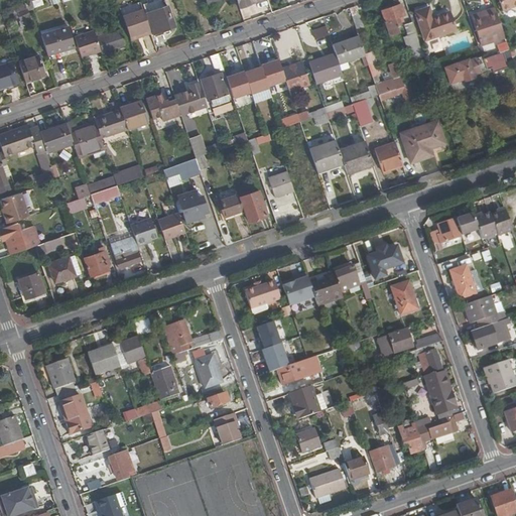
[(236,0),(240,10),(266,0),(236,0)]
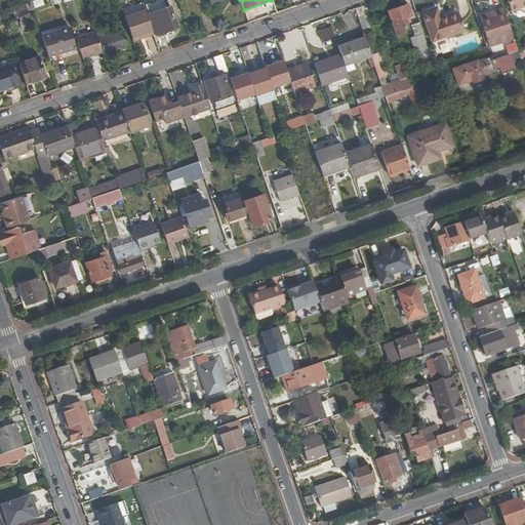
[(524,0),(507,0),(512,11),(524,6),(524,0)]
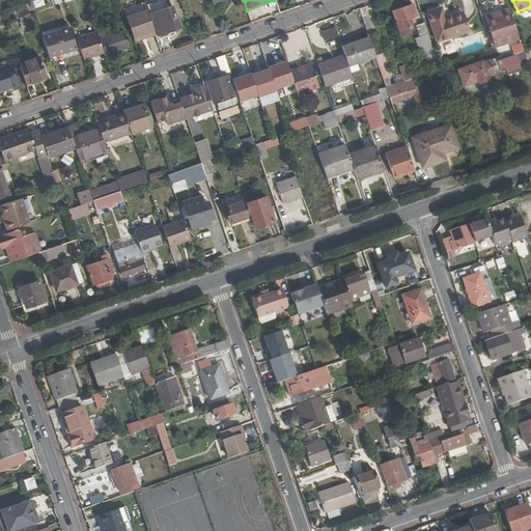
[(28,11),(33,9),(30,1),(27,2),(25,3),(26,6),(12,11),(20,29),(25,27),(23,22),(30,18),(28,11)]
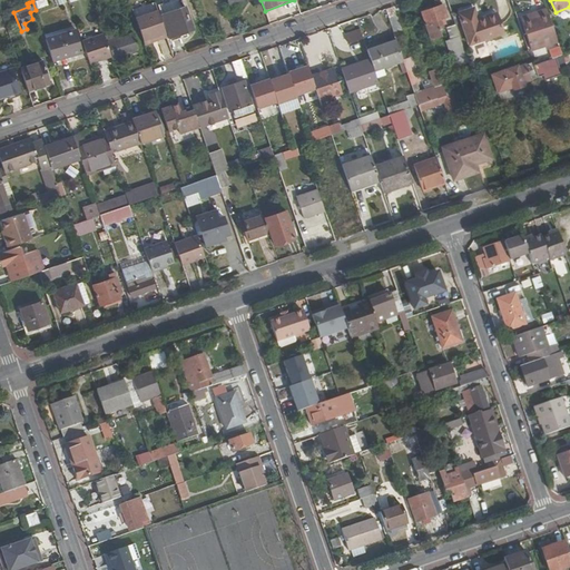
[(431,40),(442,36),(439,28),(442,27),(440,20),(446,17),(442,6),(422,12),(431,40)]
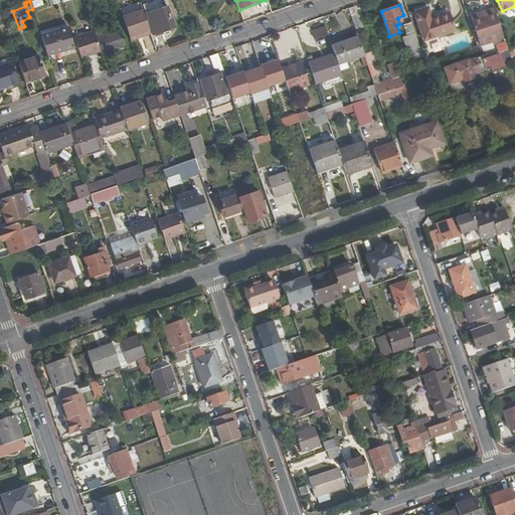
[(355,6),(348,9),(351,18),(358,16),(355,6)]
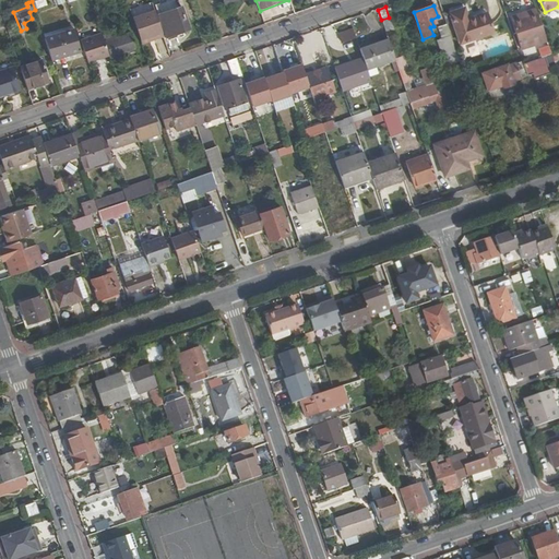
[(181,8),(158,16),(168,42),(178,38),(176,35),(189,31),(181,8)]
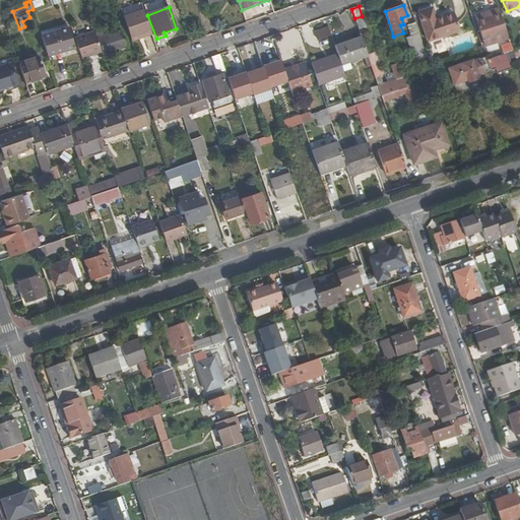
[(453,12),(440,16),(441,18),(437,20),(436,18),(433,8),(418,12),(429,43),(459,31),(453,12)]
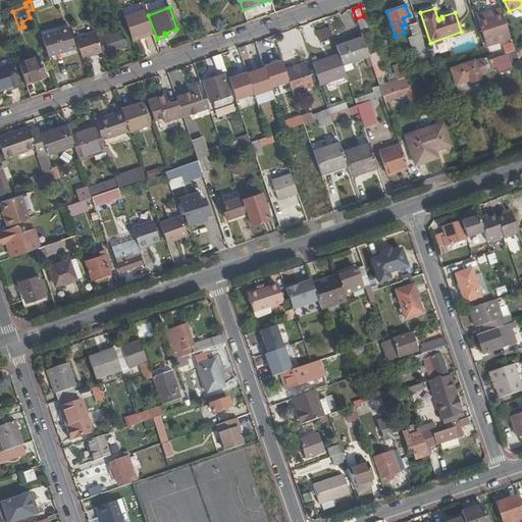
[(511,38),(501,9),(490,13),(490,15),(478,19),(486,46),(511,38)]
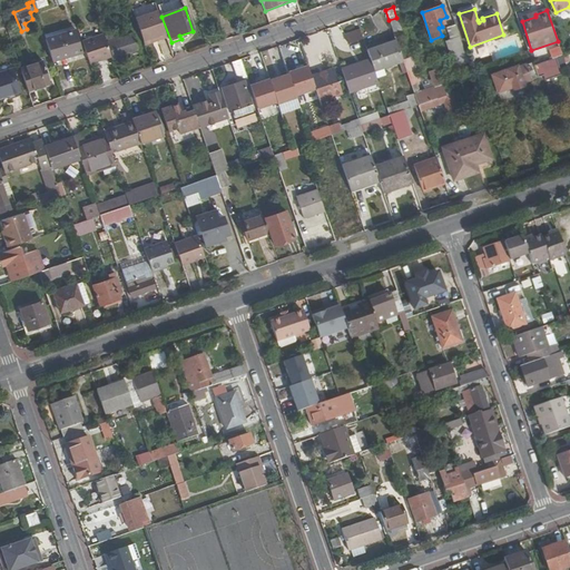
[(157,11),(135,19),(144,46),(151,43),(150,39),(165,35),(157,11)]
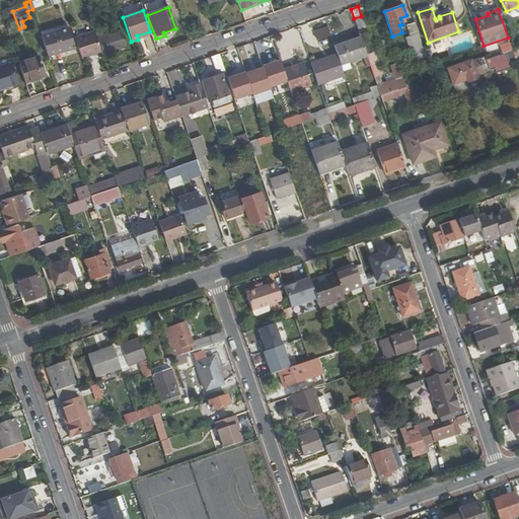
[(361,16),(354,18),(358,30),(365,27),(361,16)]
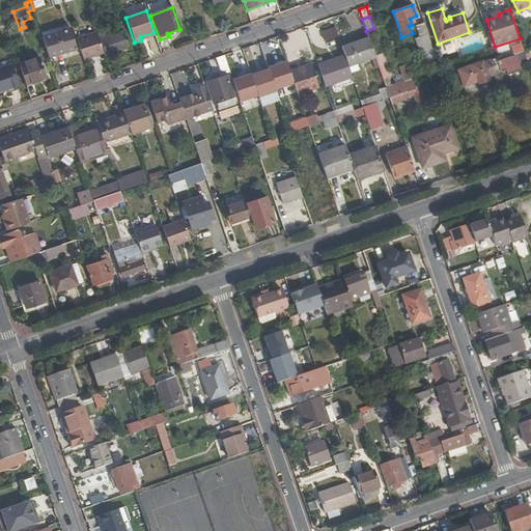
[(424,64),(437,60),(424,24),(418,26),(422,37),(416,39),(424,64)]
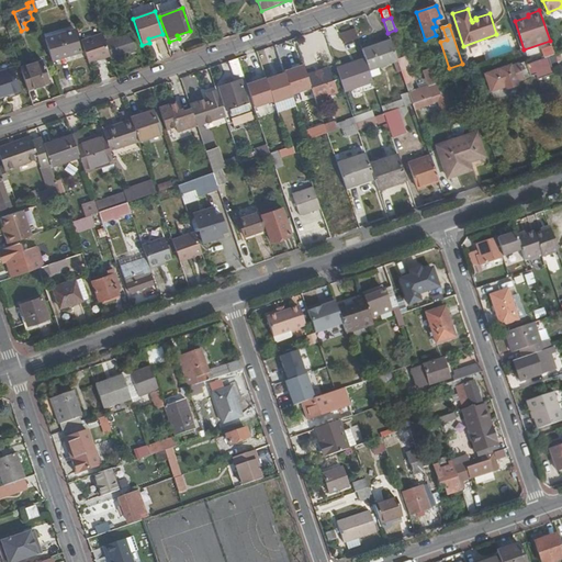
[(358,40),(355,30),(339,35),(343,45),(358,40)]
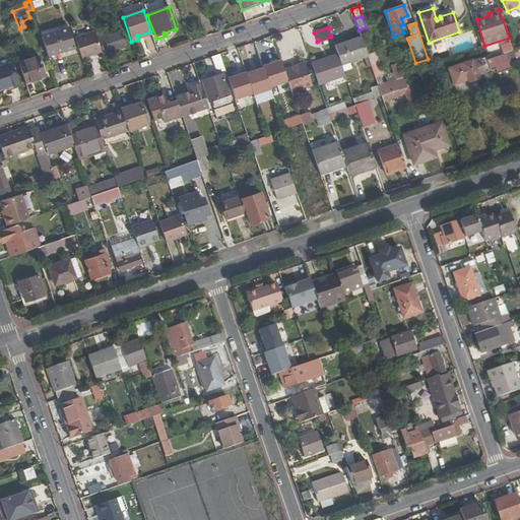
[(41,37),(47,56),(74,48),(68,28),(41,37)]
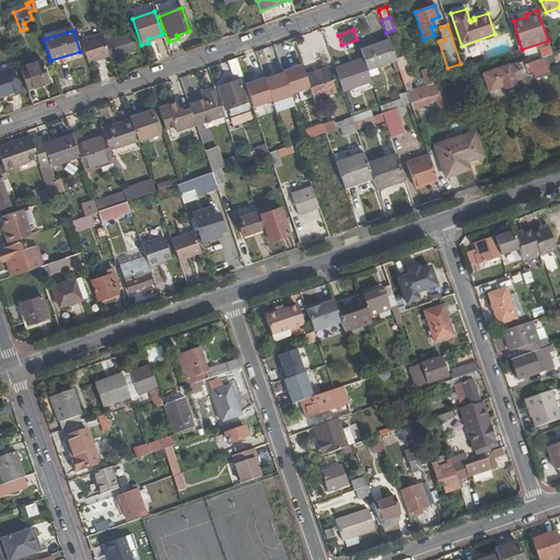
[(80,42),(89,65),(109,58),(101,34),(80,42)]
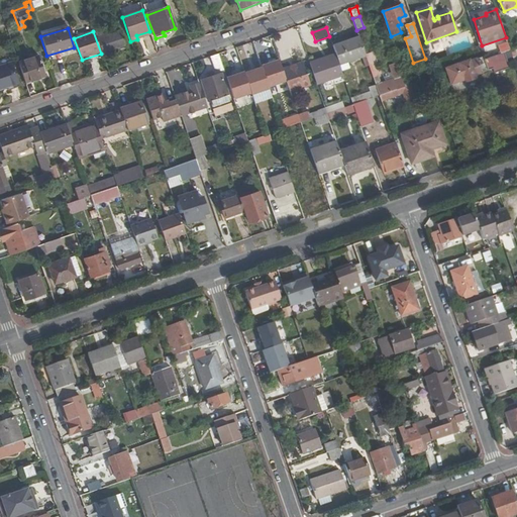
[(103,54),(119,47),(117,42),(123,40),(119,31),(98,39),(103,54)]
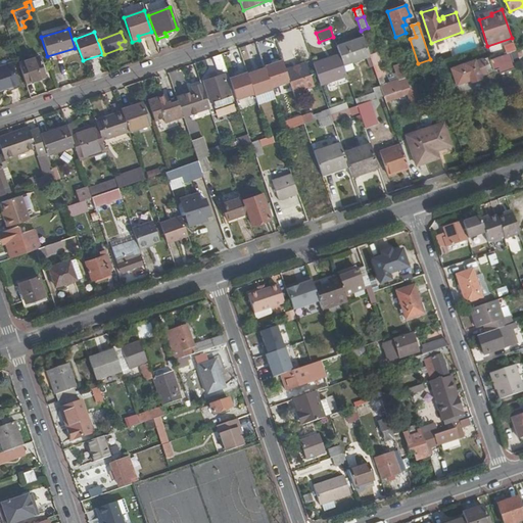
[(139,40),(152,35),(151,32),(138,36),(139,40)]
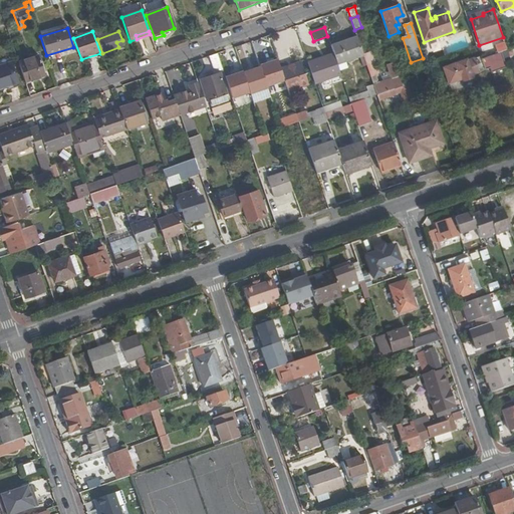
[(330,46),(333,54),(336,64),(363,55),(357,37),(330,46)]
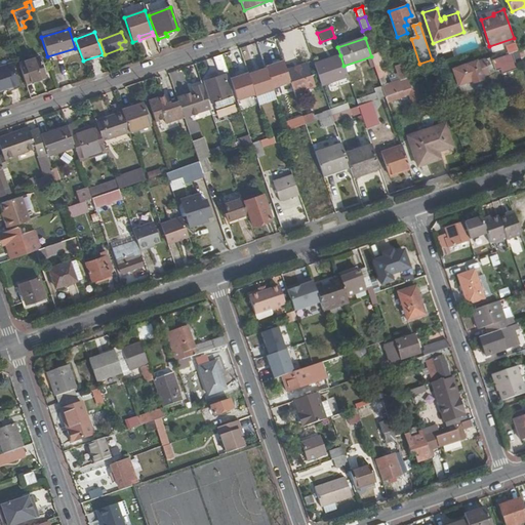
[(509,55),(512,53),(518,51),(515,42),(506,46),(509,55)]
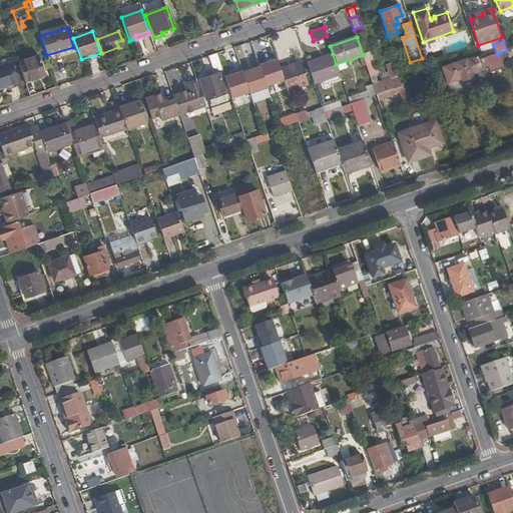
[(123,45),(129,62),(136,60),(130,43),(123,45)]
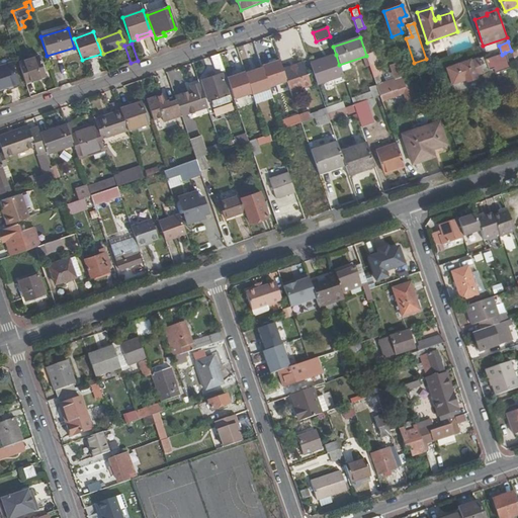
[(243,76),(260,70),(254,53),(227,62),(230,72),(240,69),(243,76)]
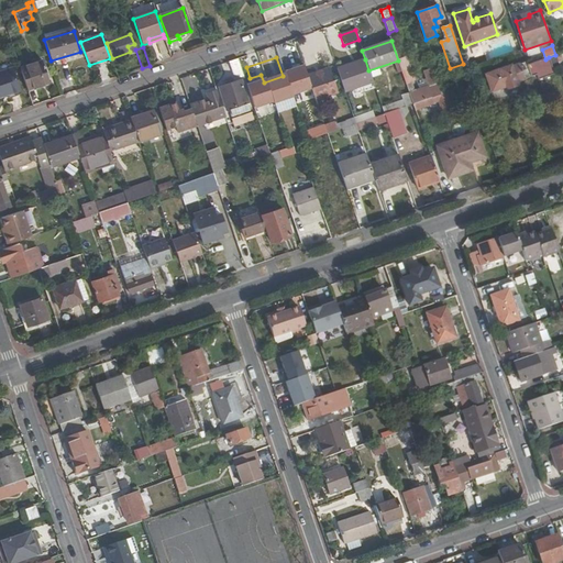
[(527,65),(531,77),(537,75),(539,79),(554,74),(549,57),(545,59),(527,65)]
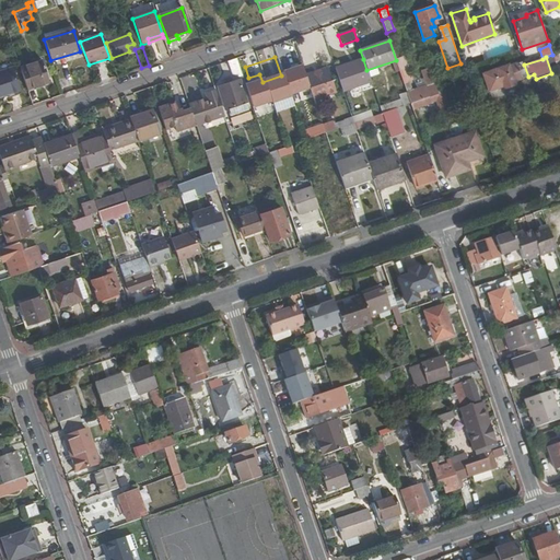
[(234,76),(243,78),(236,58),(230,60),(234,76)]
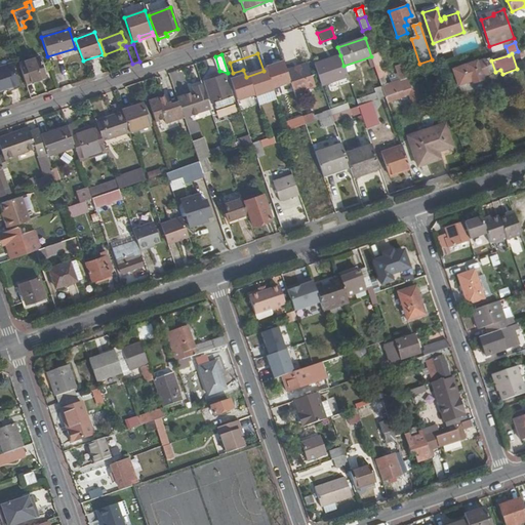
[(380,54),(371,57),(374,67),(384,64),(380,54)]
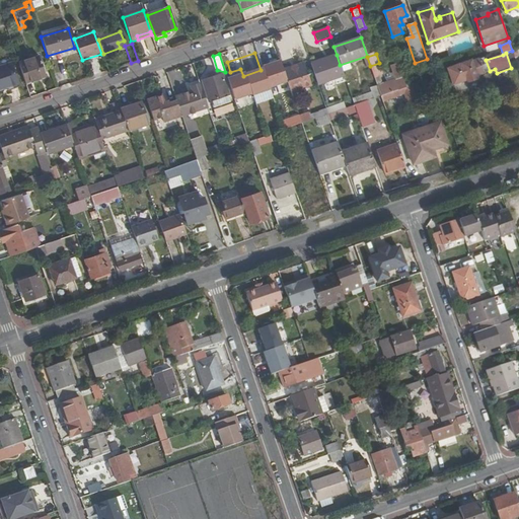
[(337,55),(310,64),(317,84),(344,76),(340,65),(337,55)]
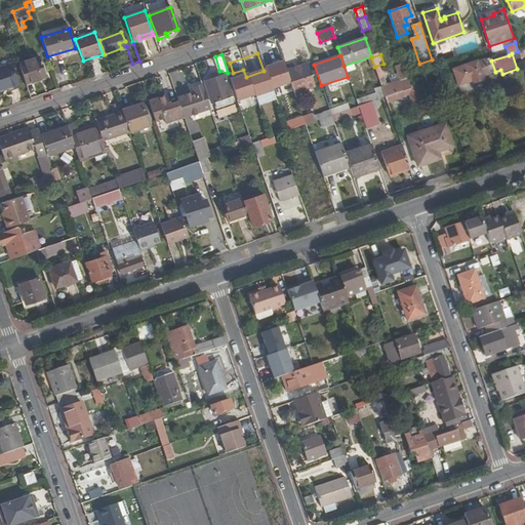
[(18,65),(25,85),(45,78),(39,57),(18,65)]
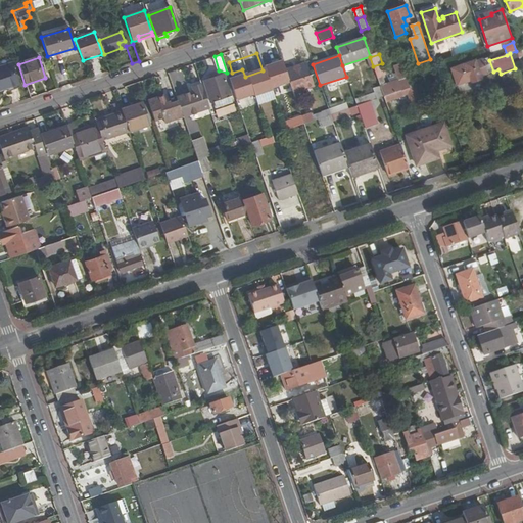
[(479,77),(493,72),(489,60),(488,57),(481,60),(481,59),(450,69),(457,85),(470,80),(471,82),(480,79),(479,77)]
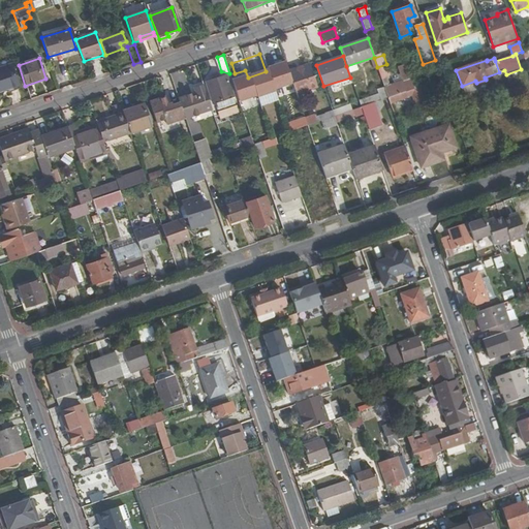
[(0,96),(20,90),(11,63),(0,66),(0,96)]
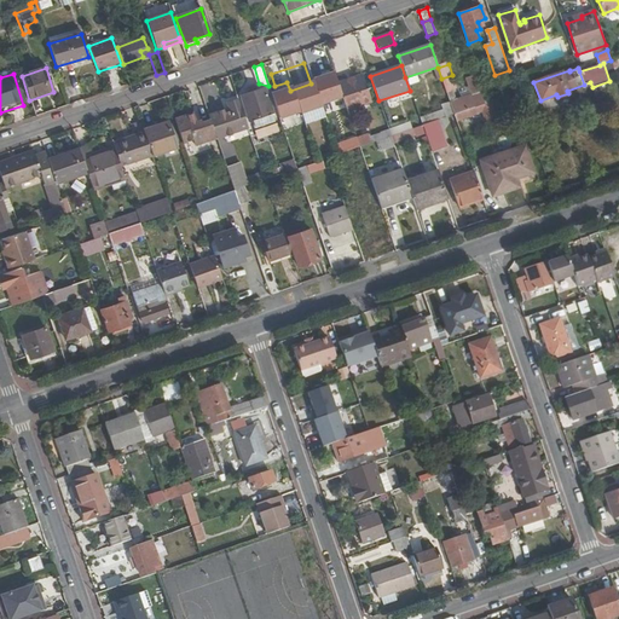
[(339,84),(347,110),(371,102),(363,75),(339,84)]
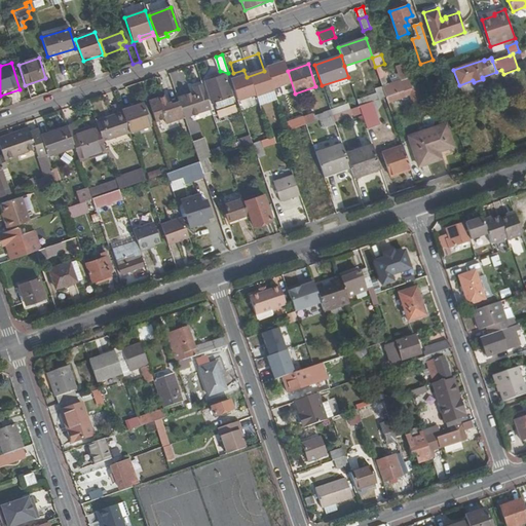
[(384,64),(375,67),(379,77),(387,74),(384,64)]
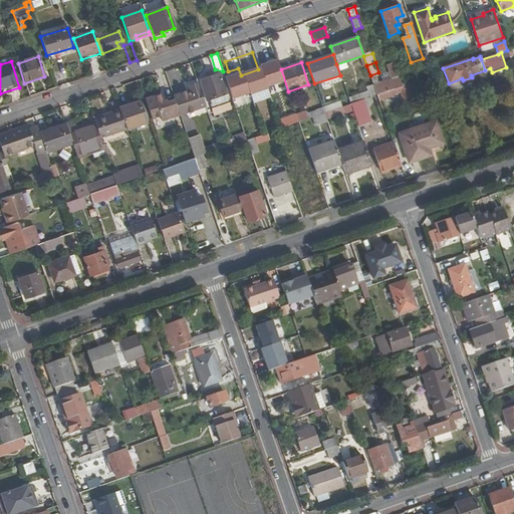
[(377,95),(404,86),(400,77),(395,62),(389,64),(392,73),(394,79),(384,82),(378,84),(377,81),(379,80),(377,74),(370,76),(373,85),(377,95)]
